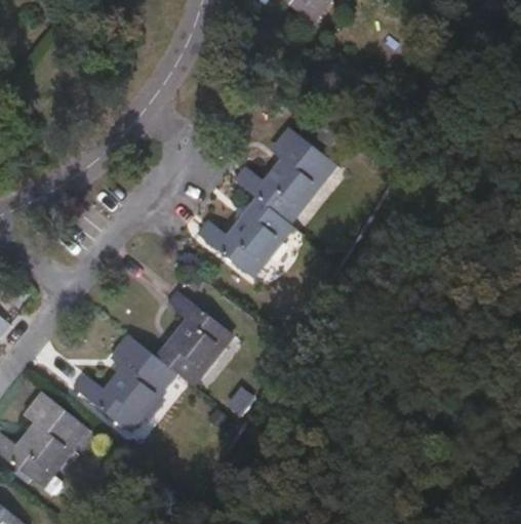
[(283,0),(314,23),(330,0),(283,0)]
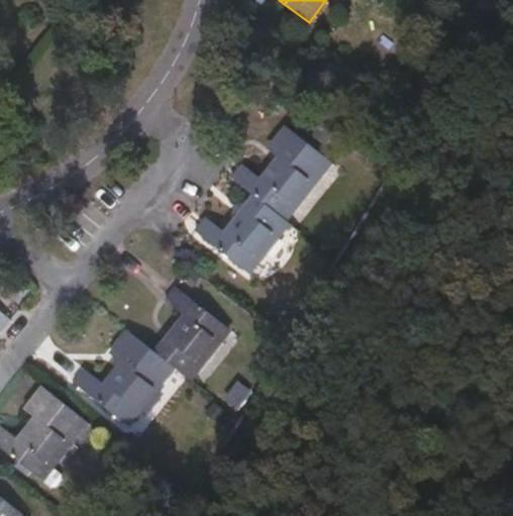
[(230,176),(251,195),(285,220),(331,163),(284,124),(266,147),(275,156),(259,177),(240,163),(230,176)]
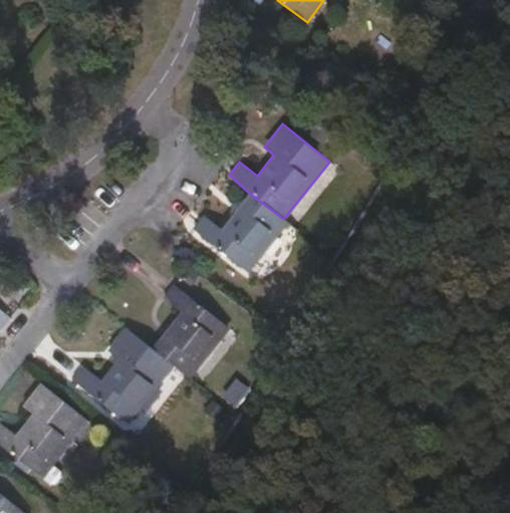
[(248,272),(288,223),(283,219),(250,194),(222,229),(204,215),(193,228),(248,272)]
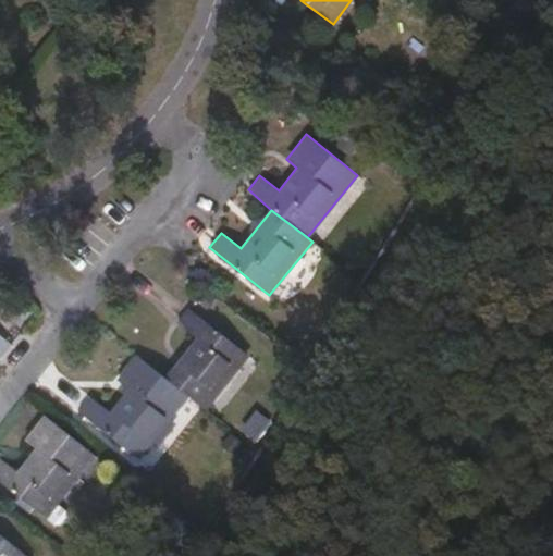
[(187,395),(206,408),(248,355),(188,307),(176,321),(196,337),(166,378),(187,395)]
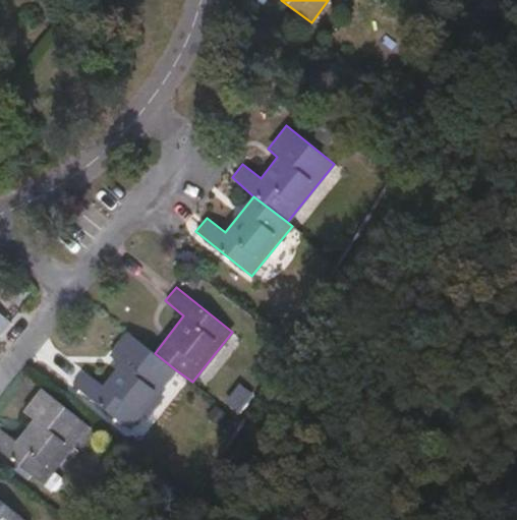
[(0,333),(9,321),(0,312),(0,333)]
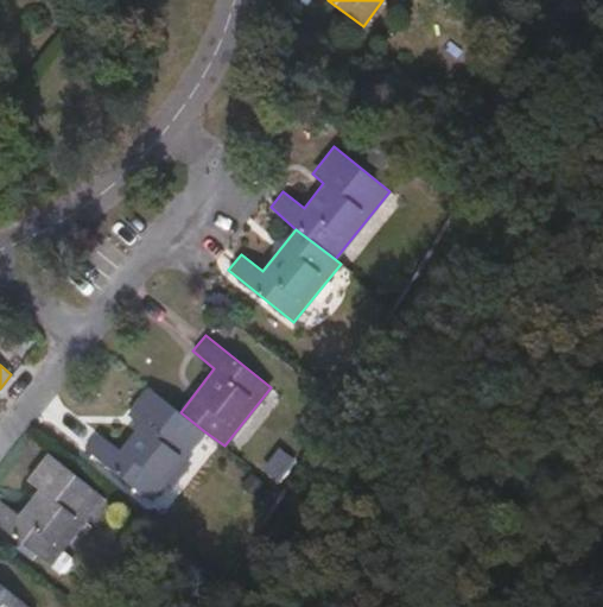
[(204,431),(181,412),(148,387),(128,413),(140,424),(119,449),(97,432),(84,448),(151,500),(204,431)]
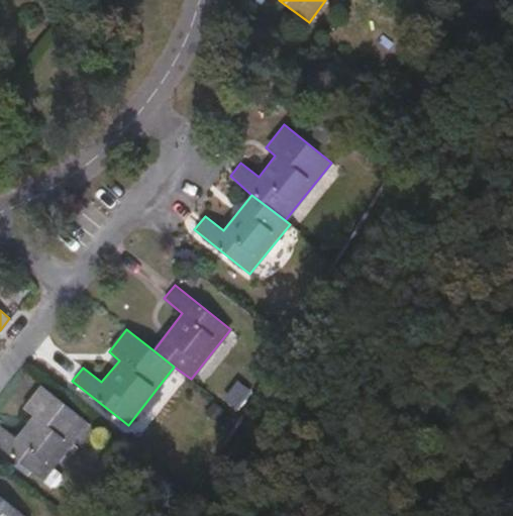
[(15,436),(0,425),(0,447),(42,481),(88,423),(39,385),(22,407),(31,415),(15,436)]
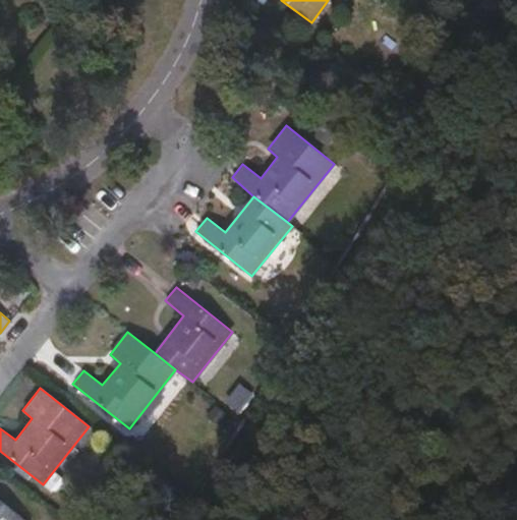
[(0,519),(24,519),(0,500),(0,519)]
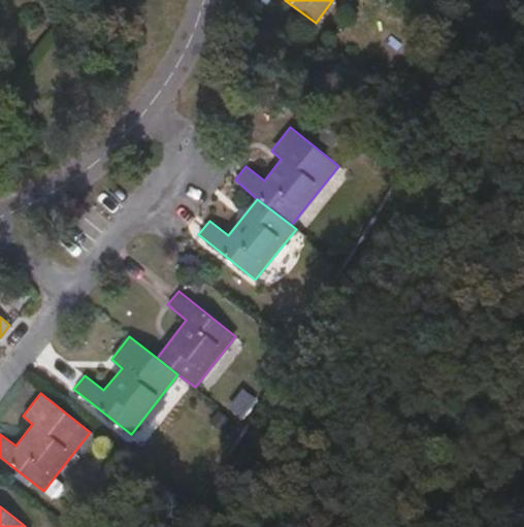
All buildings are outlined.
